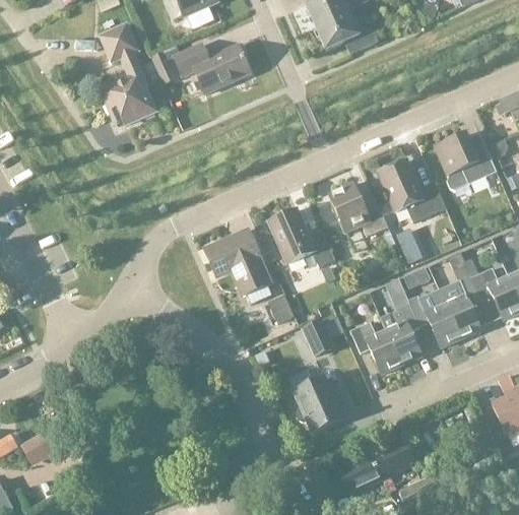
[(101,11),(120,2),(119,0),(94,0),(101,11)]
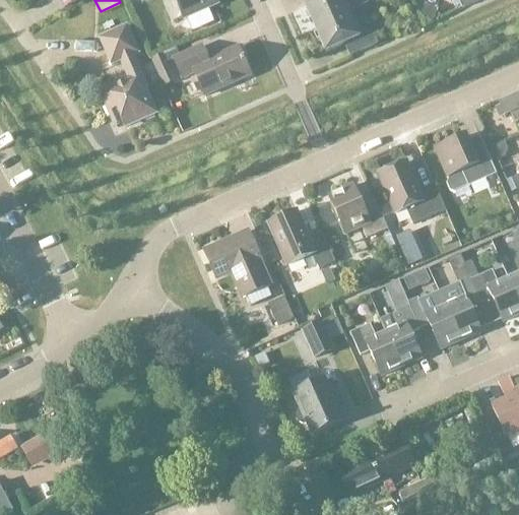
[(175,0),(183,16),(218,1),(217,0),(175,0)]
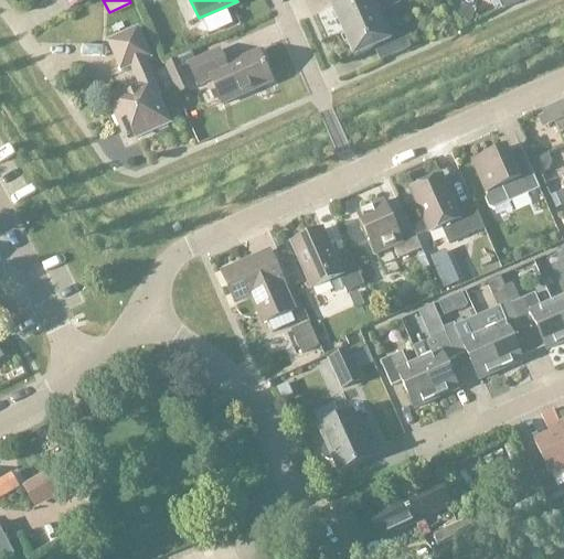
[(339,0),(331,3),(342,28),(379,12),(372,0),(339,0)]
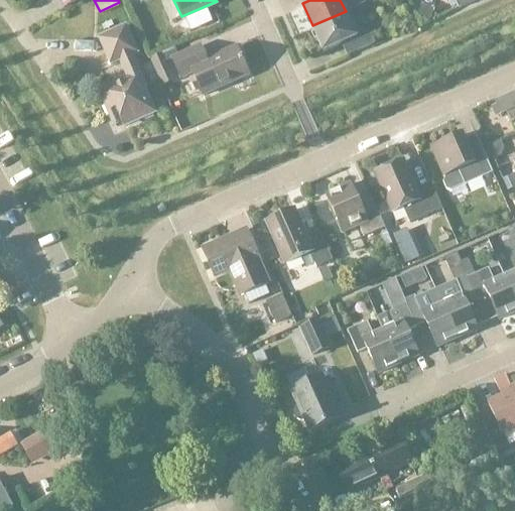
[(356,33),(346,11),(312,25),(324,47),(347,37),(352,47),(374,36),(370,27),(356,33)]
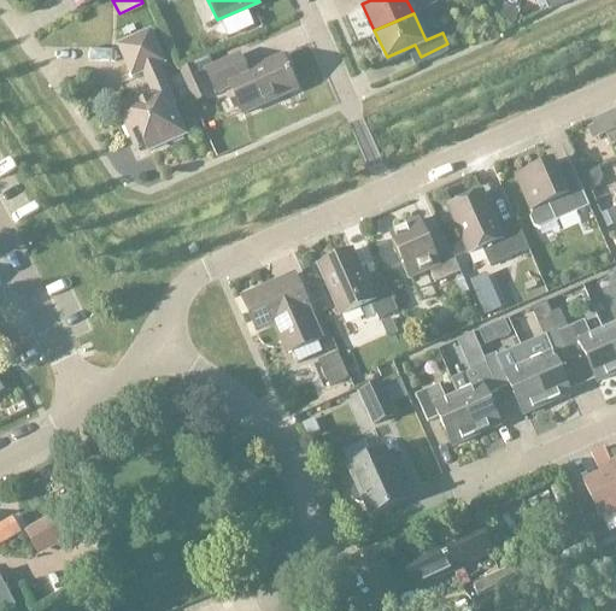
[(150,28),(119,41),(133,72),(164,59),(150,28)]
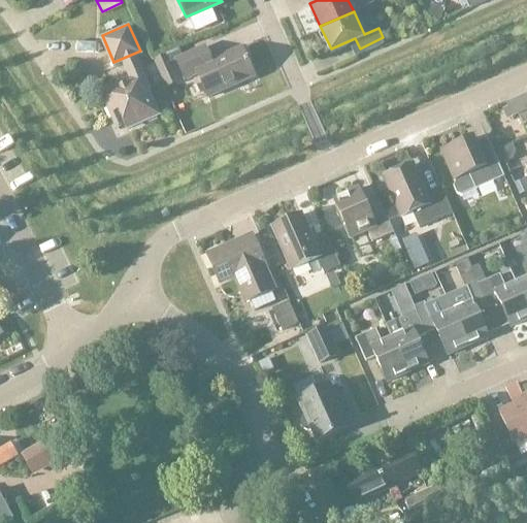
[(204,44),(176,57),(186,77),(198,72),(208,94),(254,73),(241,44),(210,59),(204,44)]
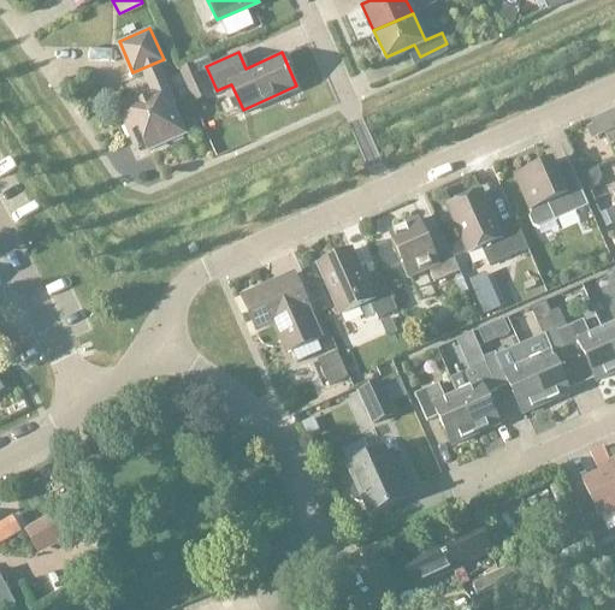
[(193,61),(179,66),(194,99),(206,94),(193,61)]
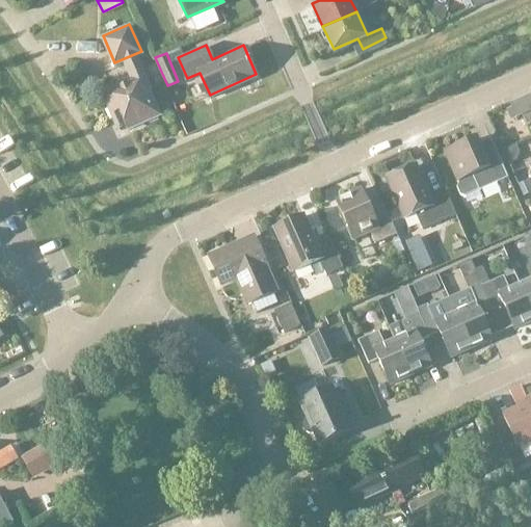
[(143,73),(102,90),(114,117),(123,114),(128,127),(160,113),(148,85),(149,85),(143,73)]
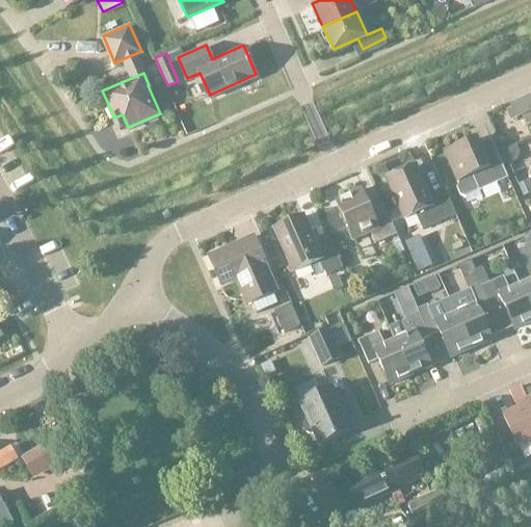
[(530,94),(510,103),(515,115),(522,112),(527,123),(530,121),(530,94)]
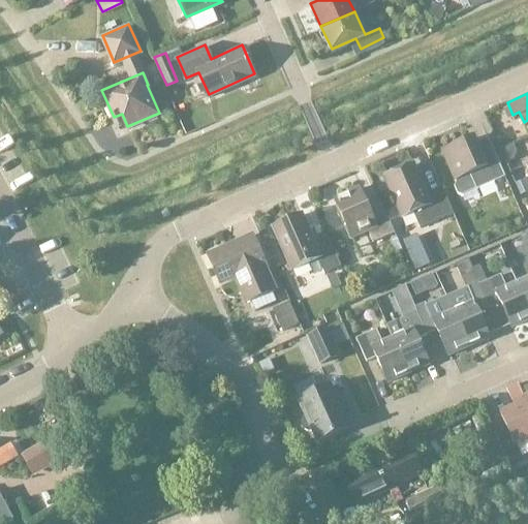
[(455,178),(456,177),(457,180),(455,183),(458,191),(462,192),(477,186),(477,187),(505,175),(488,134),(466,144),(464,140),(441,149),(455,178)]
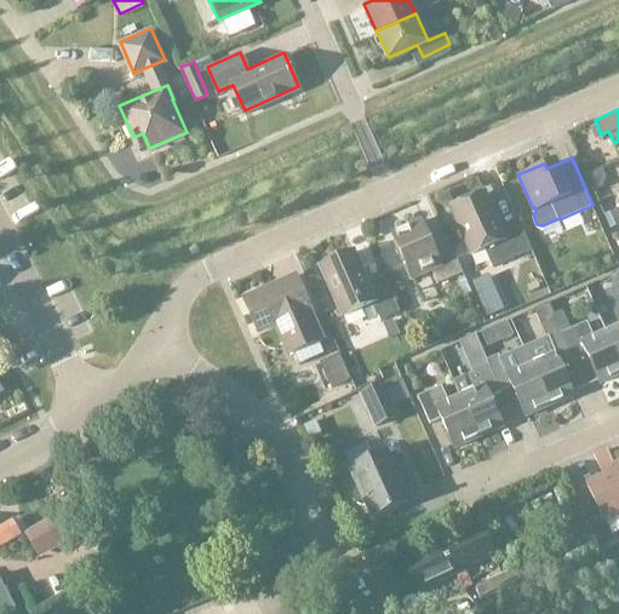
[(586,172),(594,187),(602,183),(606,173),(601,165),(586,172)]
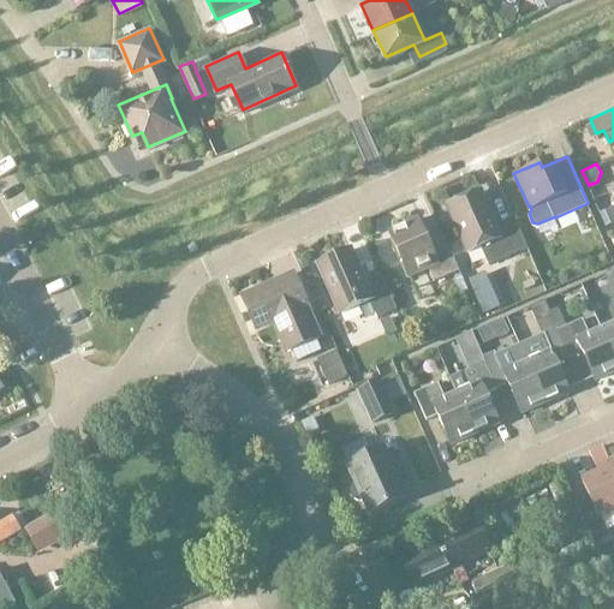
[(481,189),(446,204),(468,250),(480,244),(488,262),(528,244),(516,218),(498,225),(481,189)]
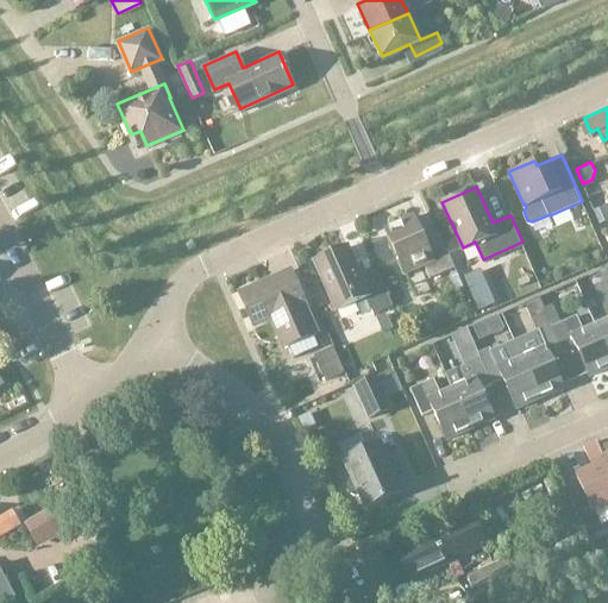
[(607,208),(605,202),(593,208),(599,221),(607,217),(607,208)]
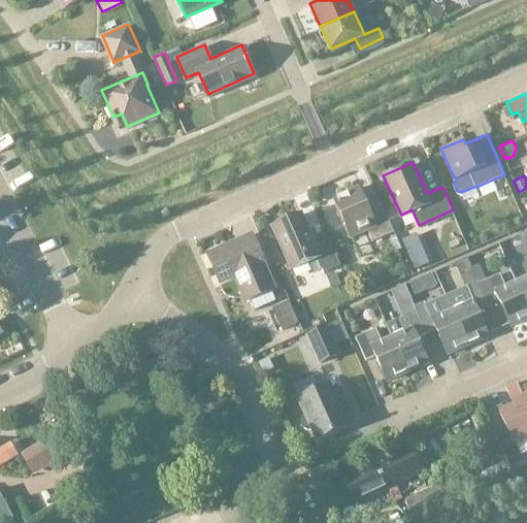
[(358,186),(333,197),(351,235),(366,228),(371,239),(394,229),(383,204),(369,210),(358,186)]
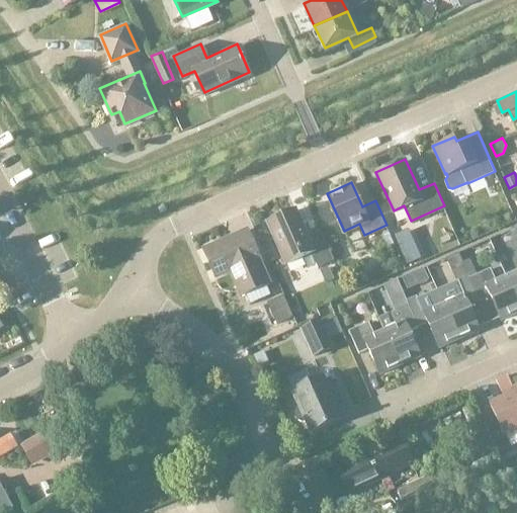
[(284,211),(267,220),(285,262),(311,250),(318,265),(334,258),(323,232),(310,238),(296,209),(286,215),(284,211)]
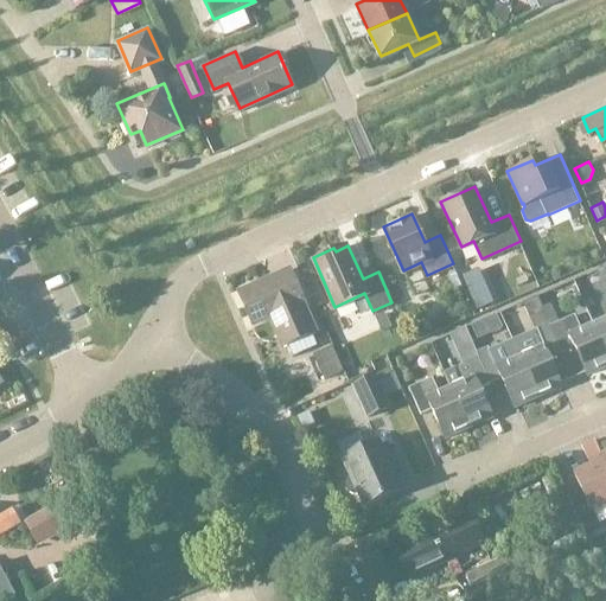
[(288,340),(293,351),(316,341),(311,331),(314,328),(301,300),(304,299),(289,268),(240,291),(254,321),(270,314),(284,343),(288,340)]
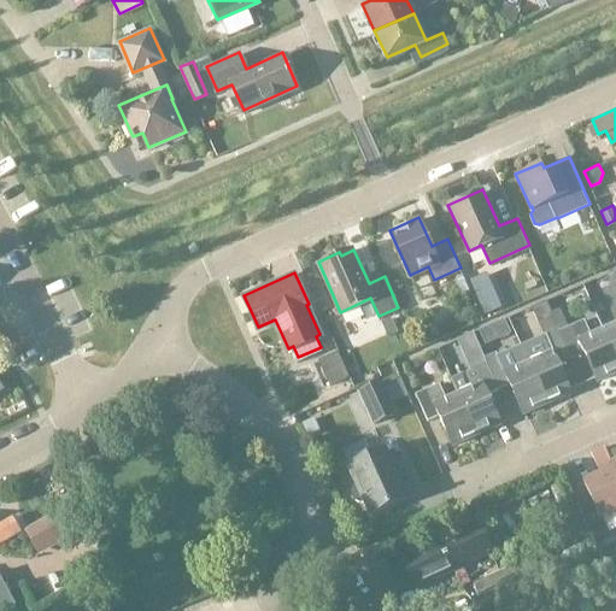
[(506,277),(487,286),(493,300),(496,299),(512,292),(506,277)]
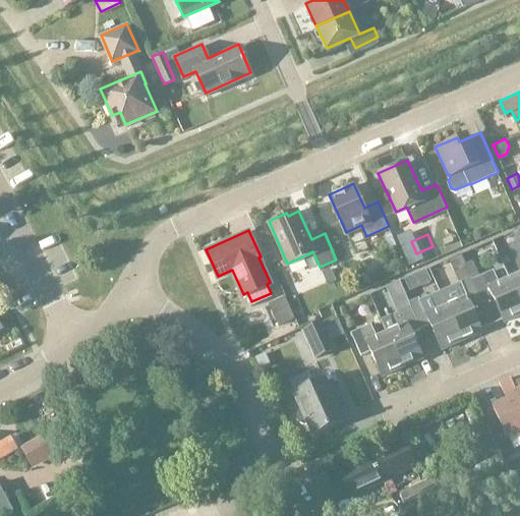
[(459,280),(440,289),(447,304),(461,338),(481,329),(471,304),(481,299),(472,278),(465,262),(461,252),(460,250),(448,255),(459,280)]
